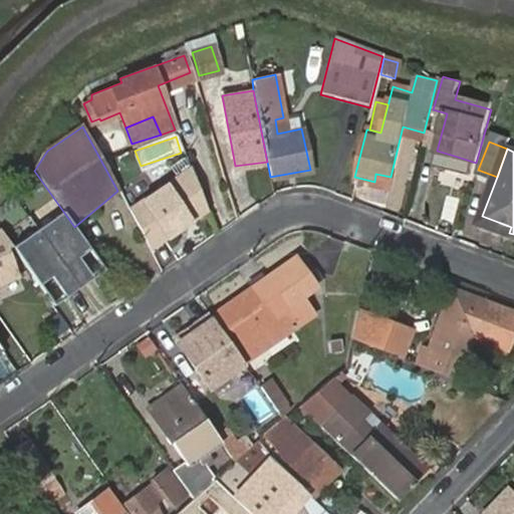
[(476,163),(454,156),(451,167),(472,174),(476,163)]
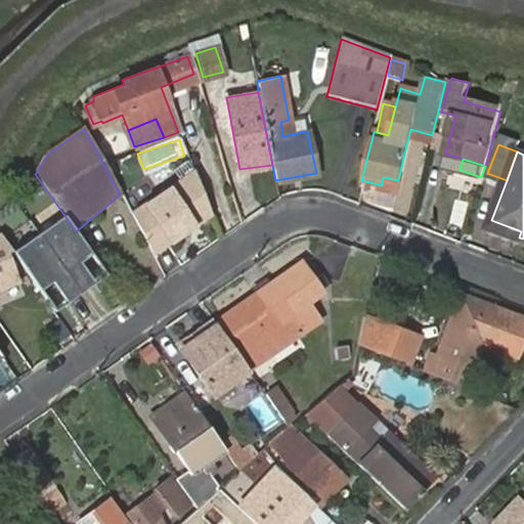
[(194,167),(132,210),(156,257),(214,216),(194,167)]
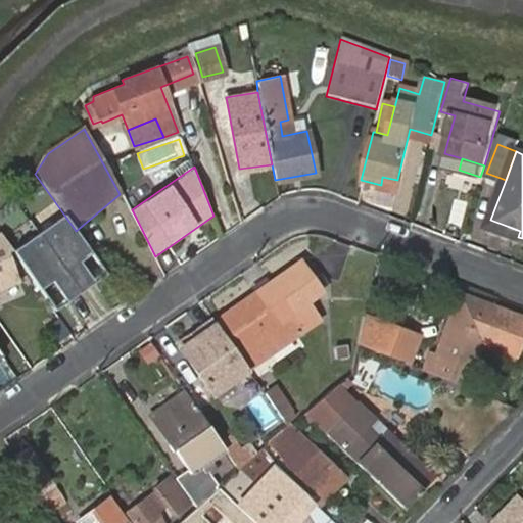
[(395,188),(397,180),(382,177),(381,185),(395,188)]
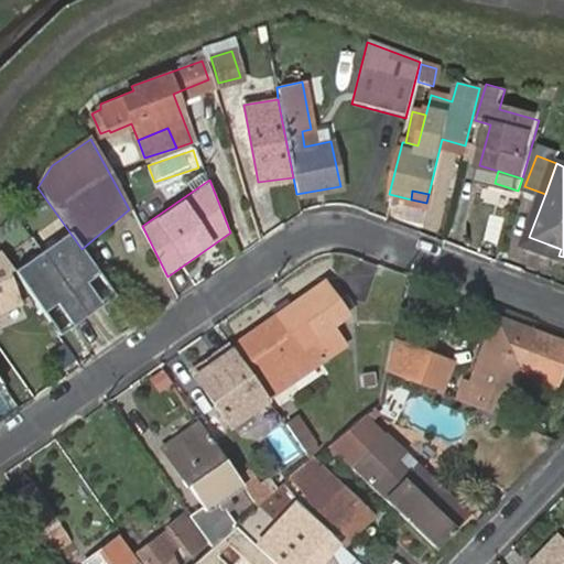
[(14,227),(0,241),(0,250),(1,252),(12,269),(33,246),(14,227)]
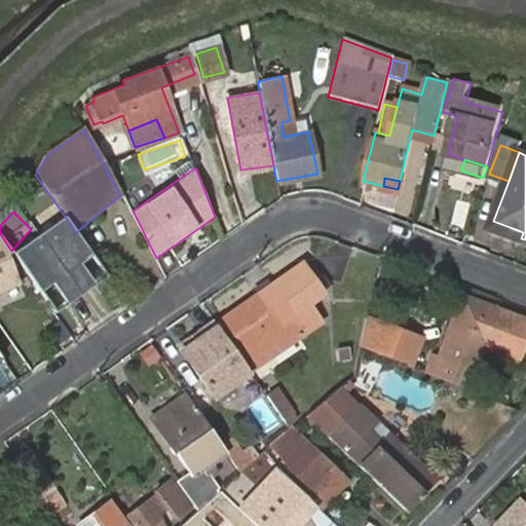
[(523,232),(493,221),(491,227),(521,238),(523,232)]
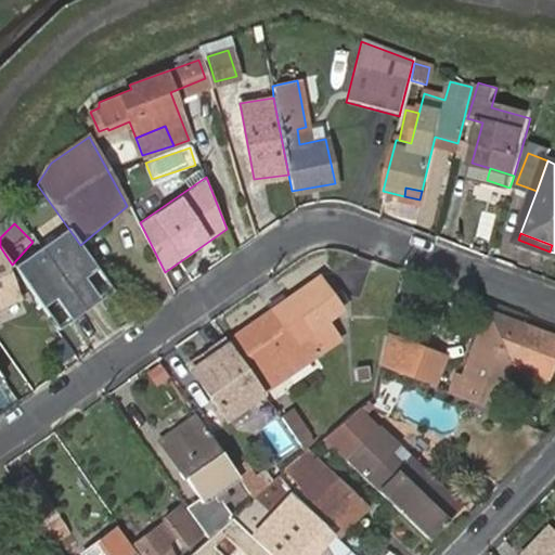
[(69,258),(74,263),(87,254),(80,245),(67,255),(69,258)]
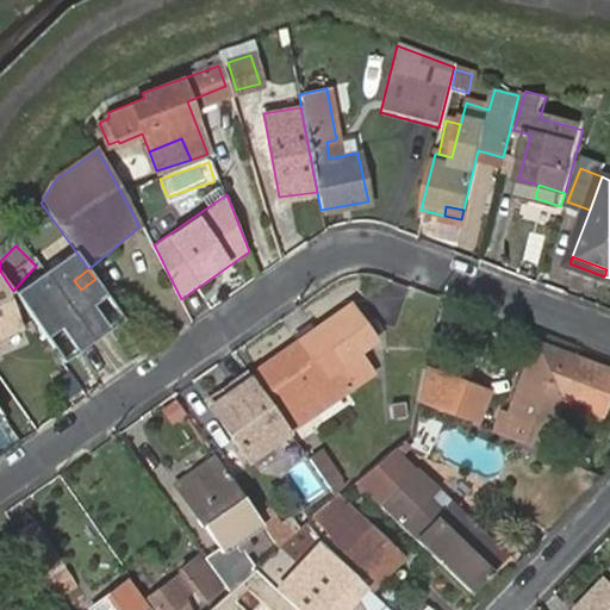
[(13,291),(1,273),(0,273),(0,335),(22,327),(8,292),(13,291)]
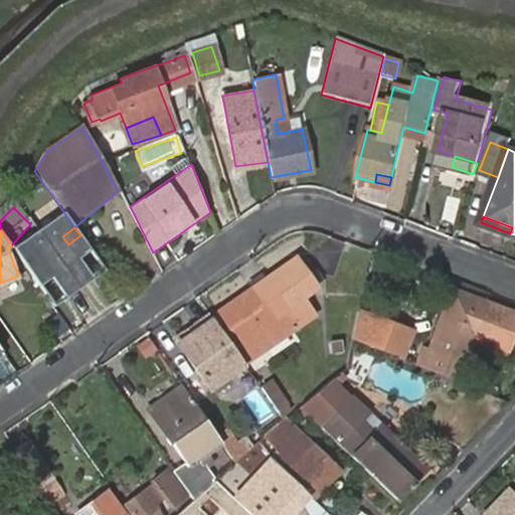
[(104,268),(80,235),(68,244),(51,256),(55,262),(42,271),(60,297),(104,268)]
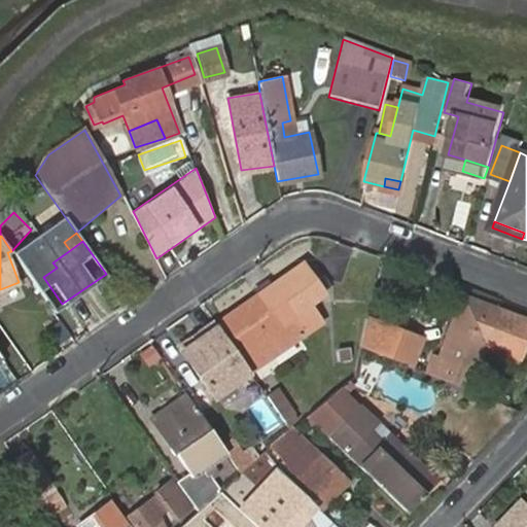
[(36,267),(43,277),(57,268),(53,262),(70,250),(66,245),(36,267)]
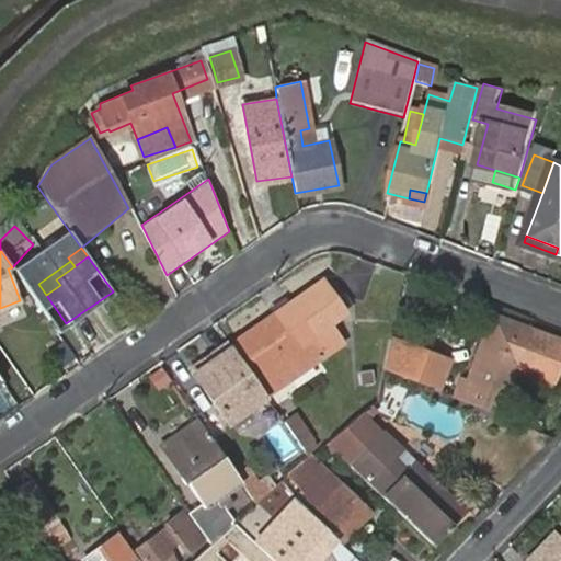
[(113,261),(99,271),(113,292),(127,282),(113,261)]
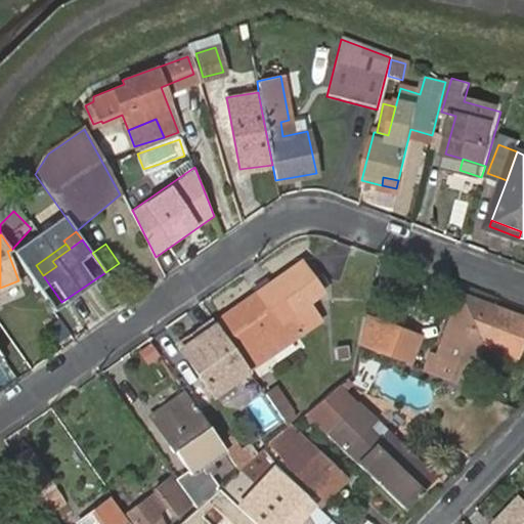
[(271,281),(301,328),(314,319),(303,304),(320,292),(299,262),(271,281)]
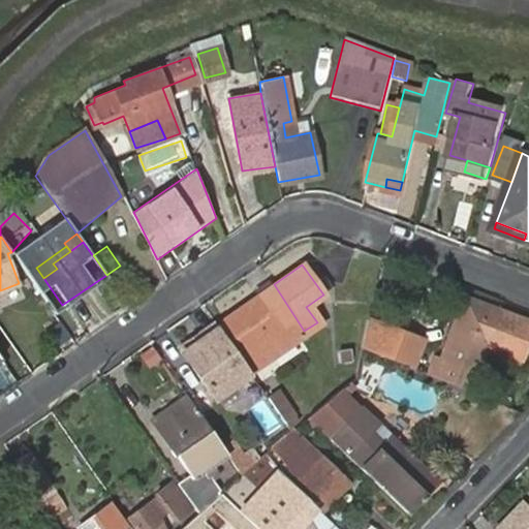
[(268,288),(255,297),(278,329),(290,320),(268,288)]
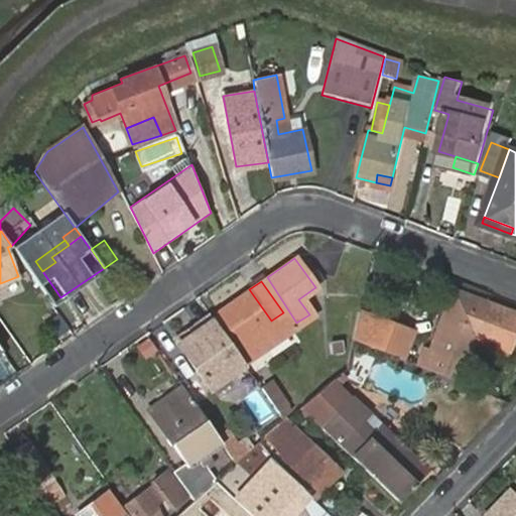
[(271,320),(249,289),(216,311),(237,345),(233,347),(242,361),(292,327),(283,312),(271,320)]
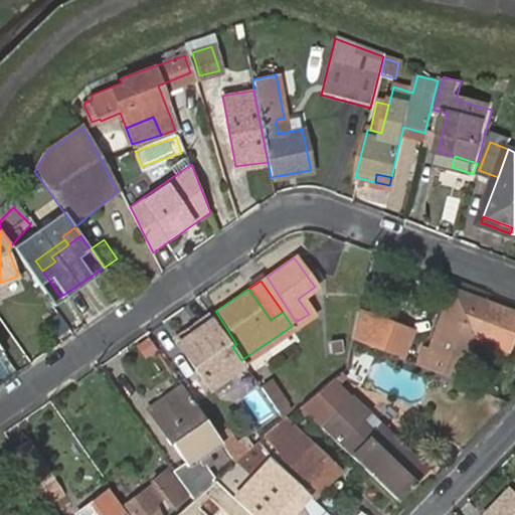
[(481,301),(449,289),(446,300),(477,312),(481,301)]
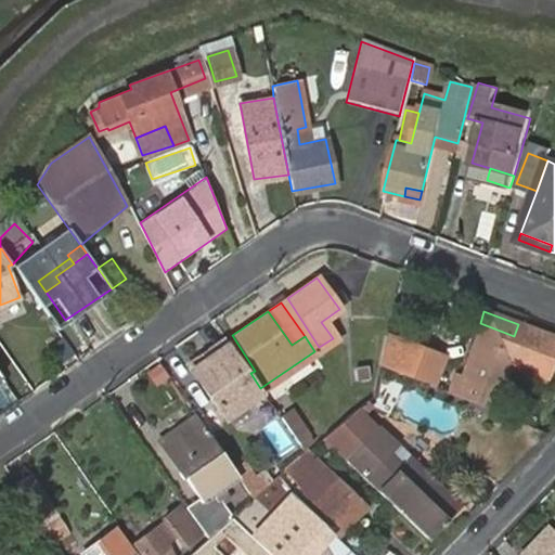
[(514,336),(480,323),(459,378),(452,376),(446,392),(490,410),(506,364),(541,377),(554,341),(554,339),(518,324),(514,336)]
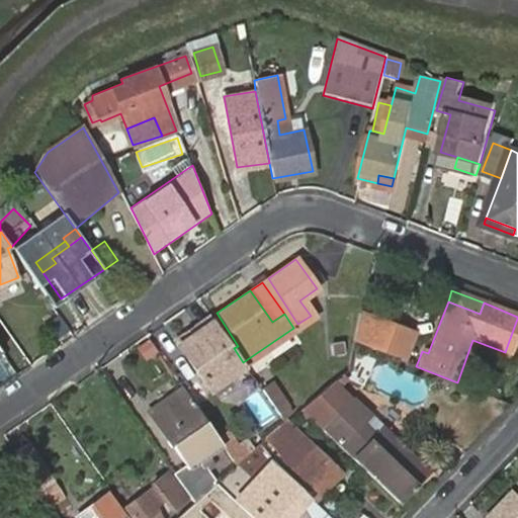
[(393,326),(357,313),(351,344),(381,355),(393,326)]
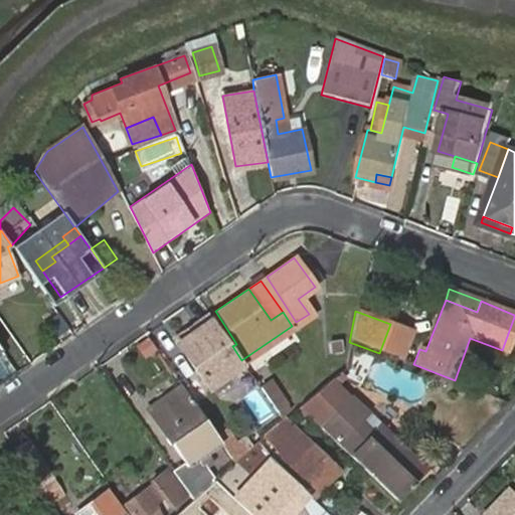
[(211,315),(175,339),(209,390),(245,365),(211,315)]
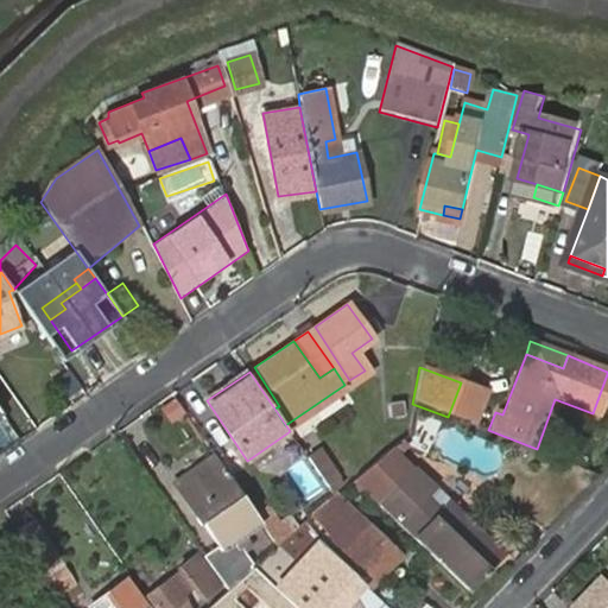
[(379,426),(387,439),(399,432),(390,419),(379,426)]
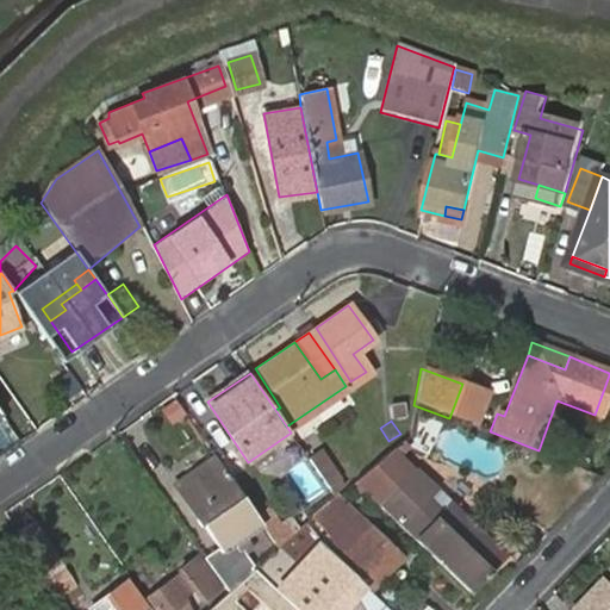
[(318,450),(309,458),(327,485),(337,477),(318,450)]
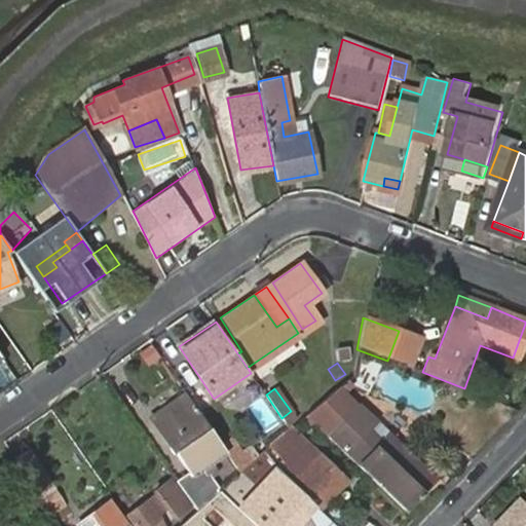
[(191,402),(188,398),(168,411),(172,416),(191,402)]
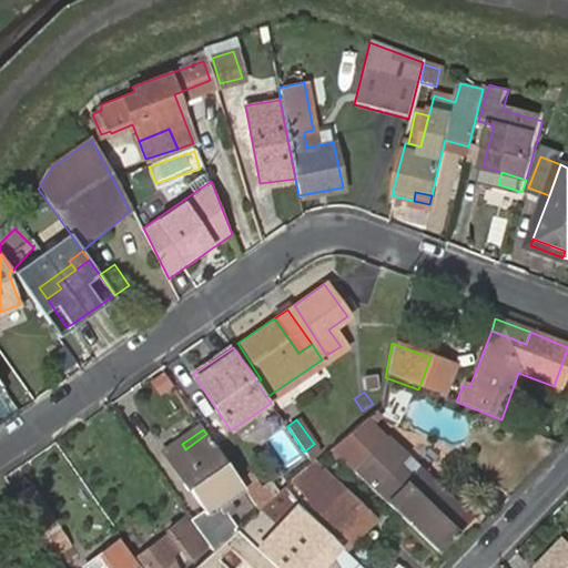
[(166,455),(205,509),(226,534),(236,524),(219,500),(243,484),(206,434),(185,449),(182,444),(166,455)]
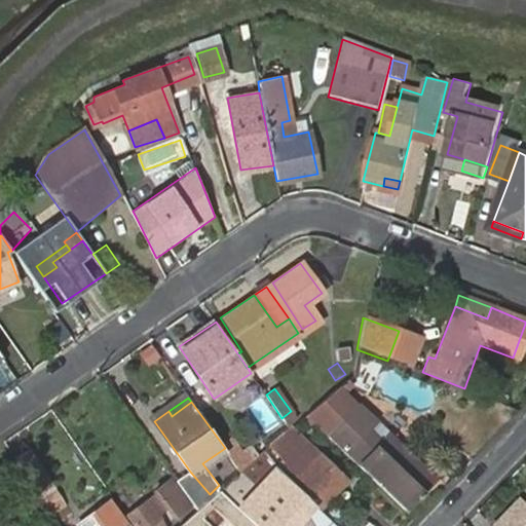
[(334,426),(325,436),(401,510),(425,482),(383,440),(378,446),(363,430),(369,424),(352,408),(334,426)]
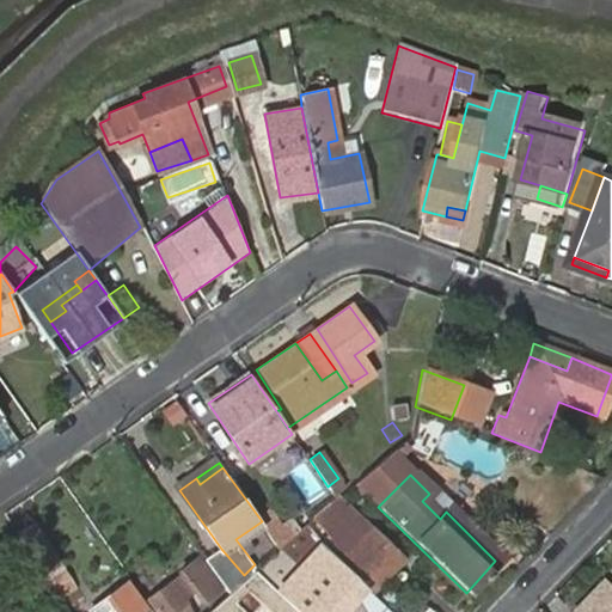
[(378,507),(389,496),(368,476),(357,487),(378,507)]
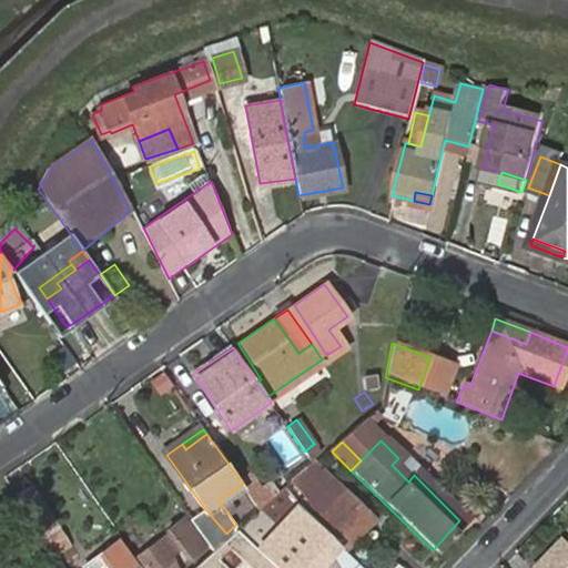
[(302,493),(292,498),(343,550),(372,520),(352,500),(342,509),(323,492),(333,482),(314,463),(291,483),(302,493)]
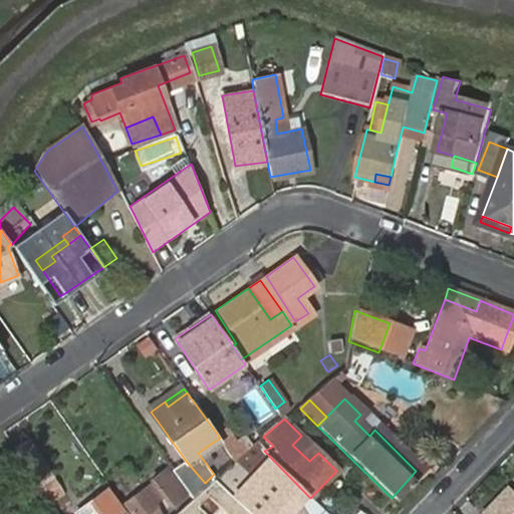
[(309,461),(318,453),(301,436),(292,445),(309,461)]
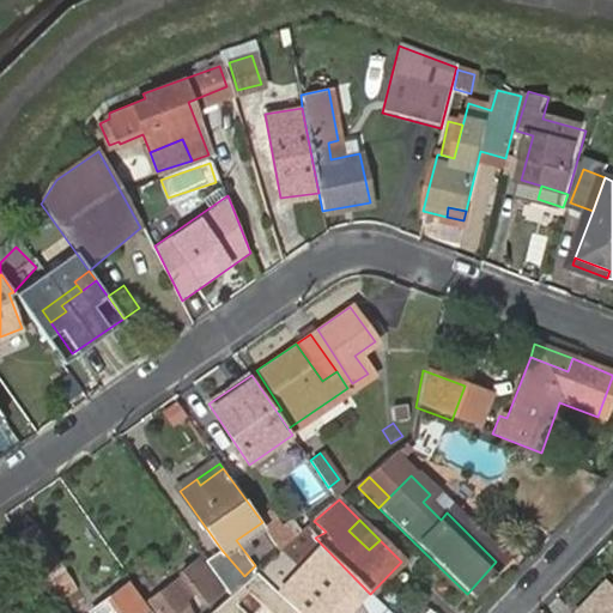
[(35,523),(18,534),(47,576),(58,592),(67,586),(56,569),(62,565),(35,523)]
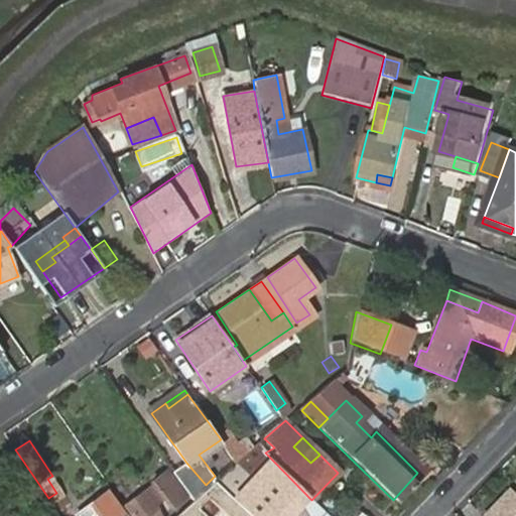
[(294,515),(298,513),(311,500),(265,453),(244,474),(241,471),(225,487),(254,515),(294,515)]
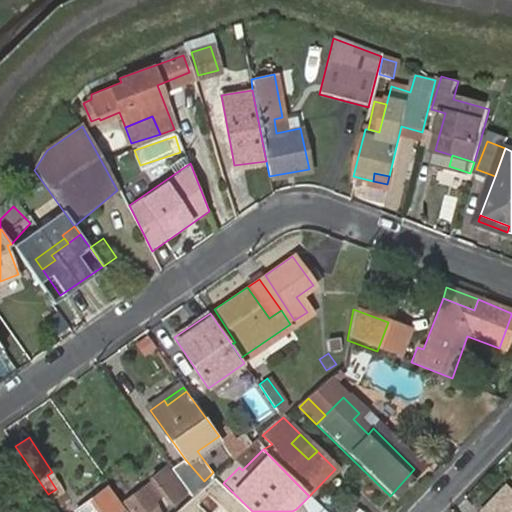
[(172,470),(190,492),(204,481),(185,459),(172,470)]
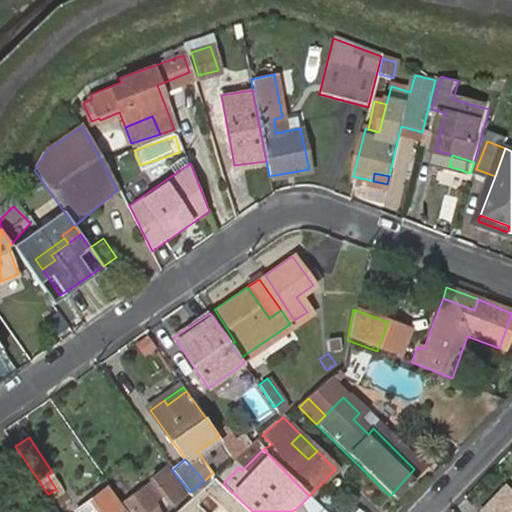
[(152,482),(124,501),(132,511),(156,511),(149,502),(161,494),(168,503),(183,493),(165,469),(150,478),(152,482)]
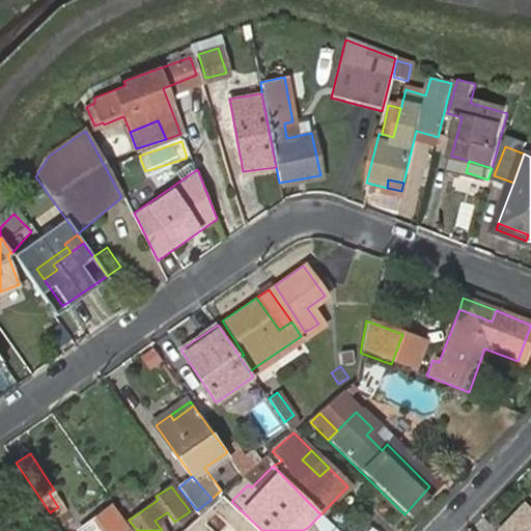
[(223,493),(184,530),(261,530),(231,501),(223,493)]
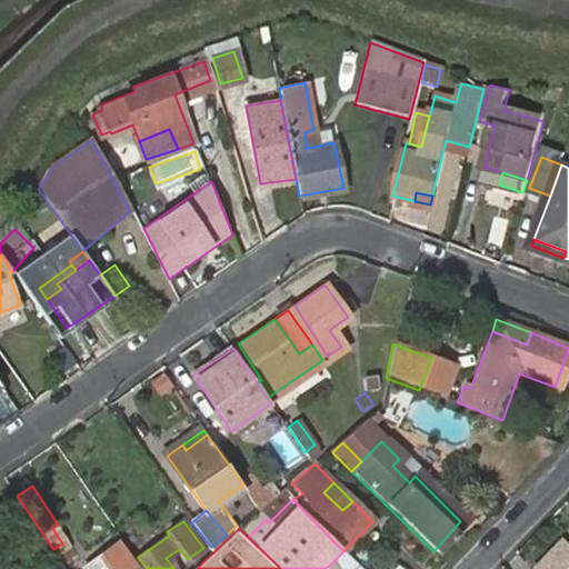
[(136,568),(118,542),(86,567),(86,568),(136,568)]
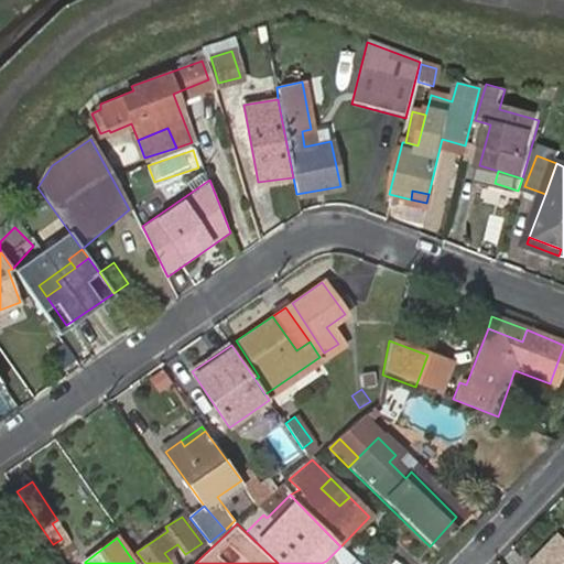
[(563,563),(563,540),(561,538),(534,563),(563,563)]
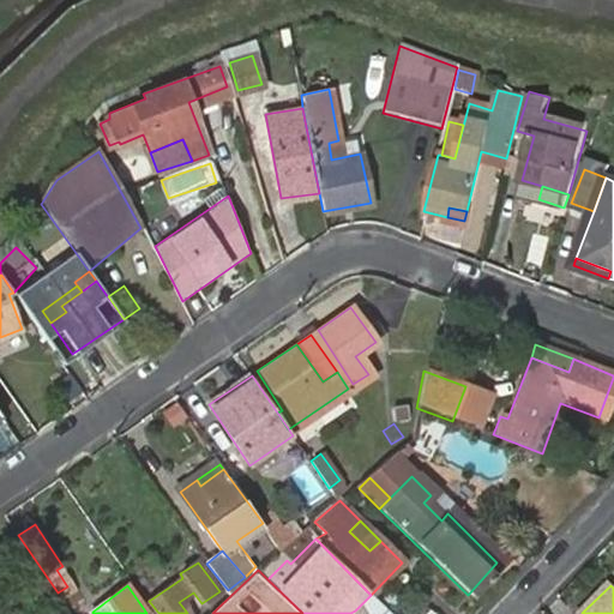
[(387,613),(371,595),(355,611),(359,613),(387,613)]
